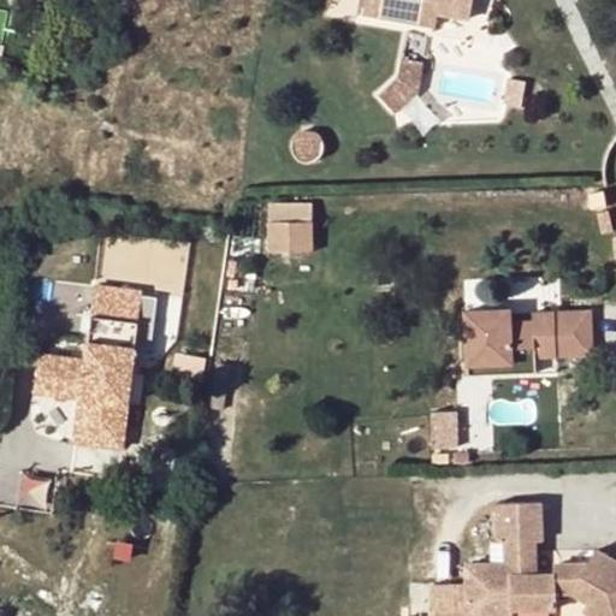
[(426,13),(436,15),(469,21),(473,0),(365,0),(363,17),(425,27),(426,13)]
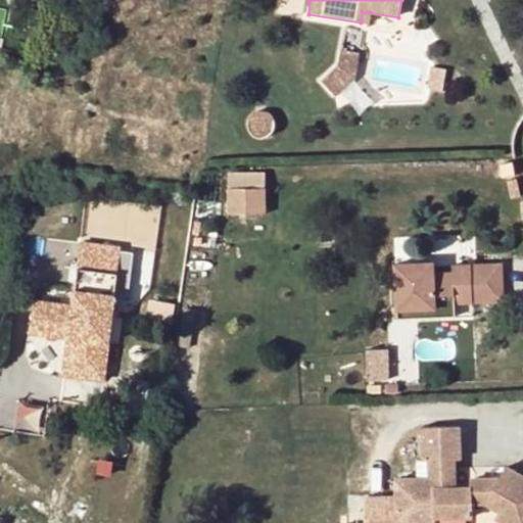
[(370,12),(362,11),(361,22),(369,24),(370,12)]
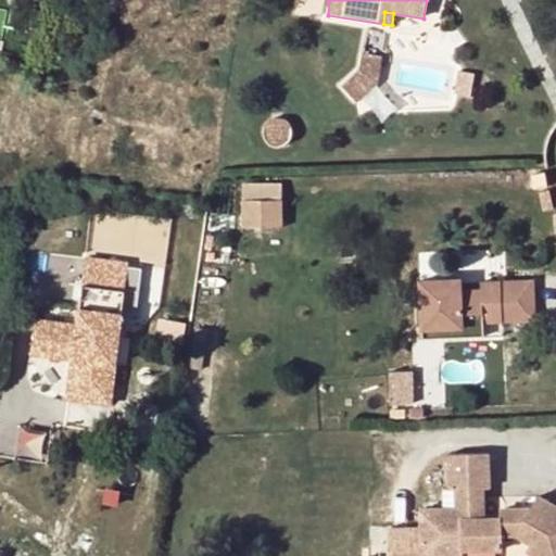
[(366,53),(365,66),(343,87),(361,102),(378,84),(382,55),(366,53)]
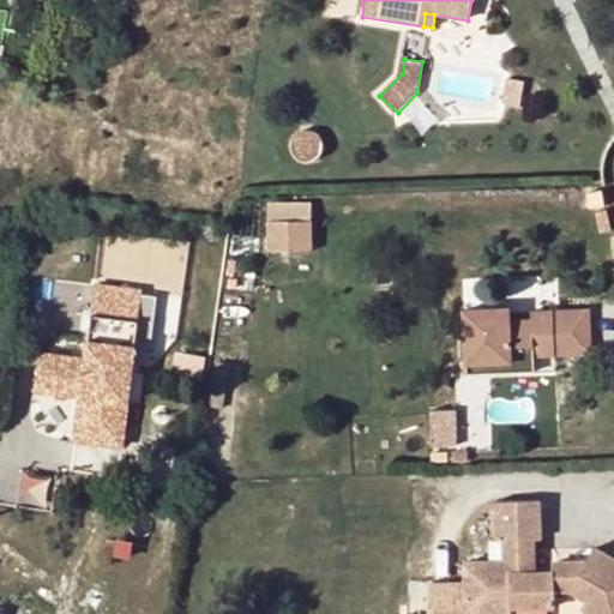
[(266,250),(314,250),(314,199),(266,199),(266,250)]
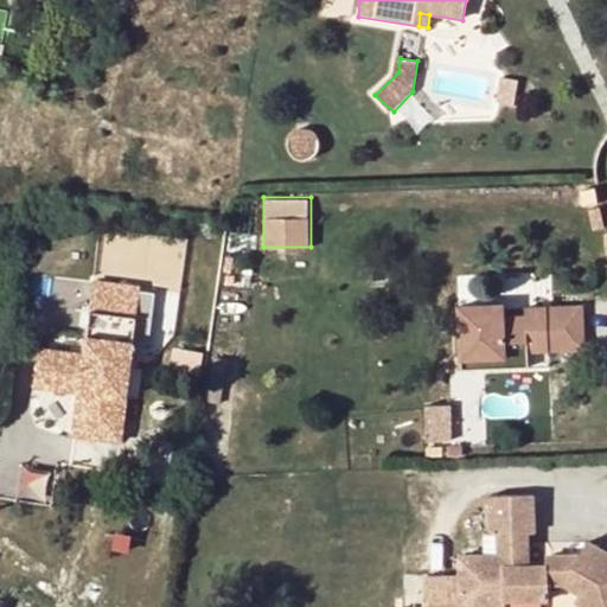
[(88,326),(100,327),(103,305),(89,304),(88,326)]
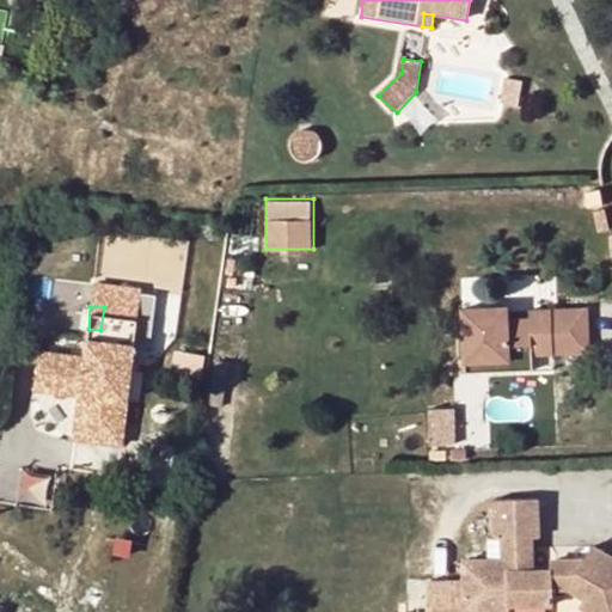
[(532,357),(554,356),(552,312),(530,313),(530,320),(508,320),(508,308),(464,310),(465,363),(510,363),(510,347),(531,347),(532,357)]
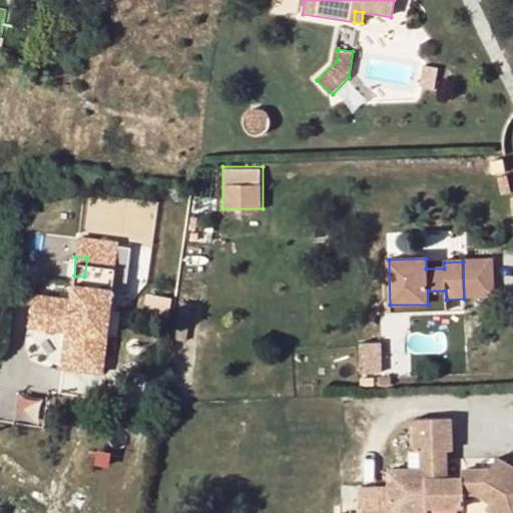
[(492,261),(463,262),(464,299),(493,298),(492,261)]
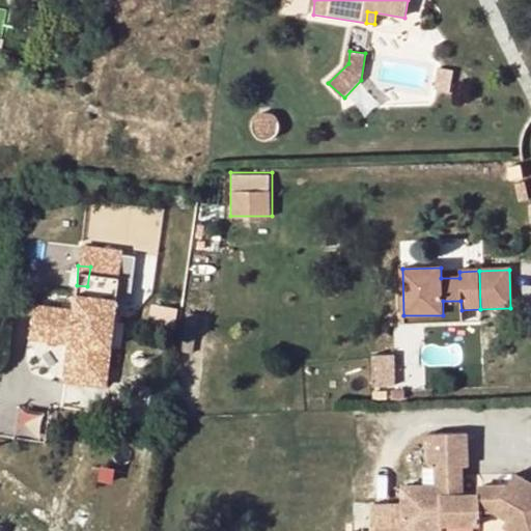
[(116,300),(78,295),(71,360),(109,366),(116,300)]
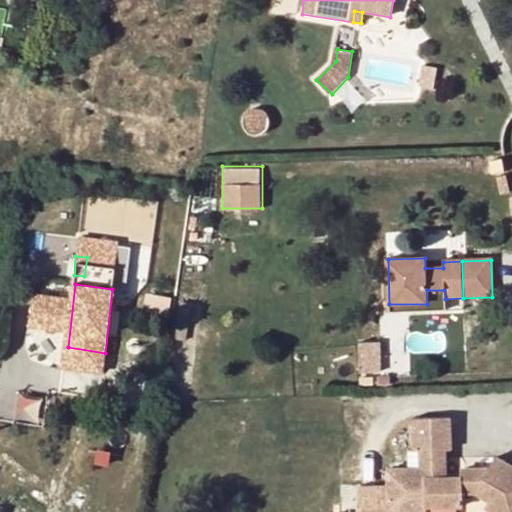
[(444,290),(427,290),(427,304),(427,312),(445,311),(445,299),(444,290)]
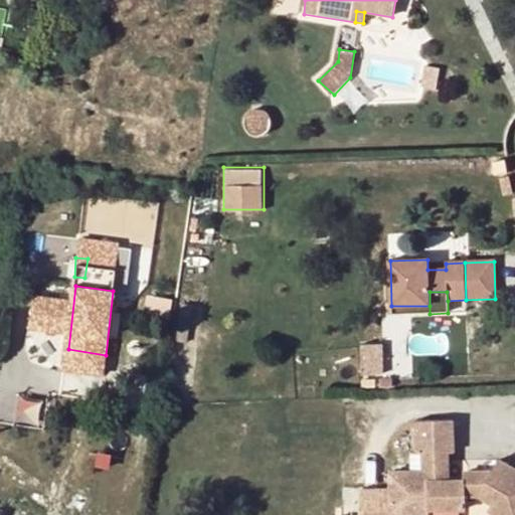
[(430,314),(430,306),(391,306),(391,315),(430,314)]
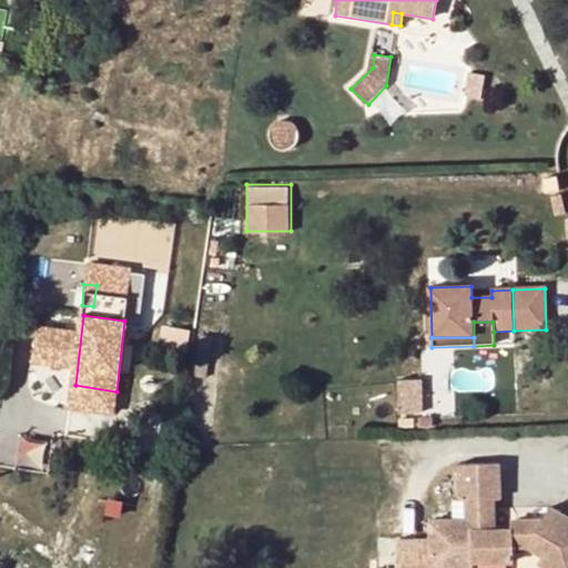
[(424,412),(421,377),(399,379),(403,414),(424,412)]
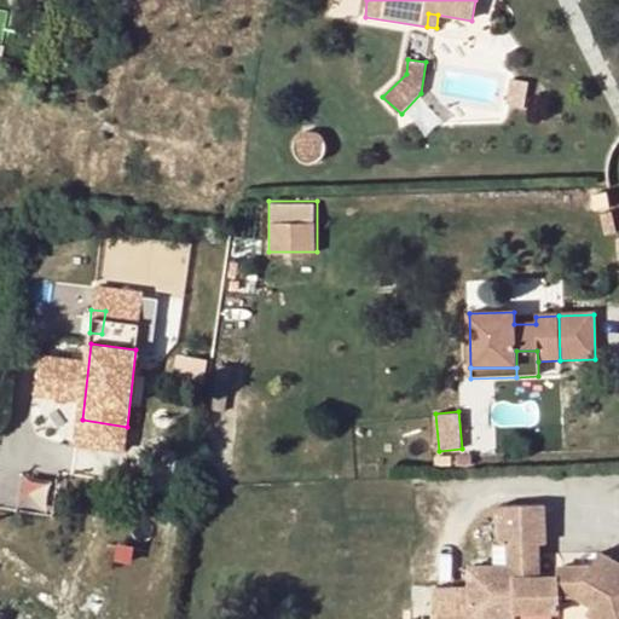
[(429,591),(431,618),(468,618),(468,607),(509,605),(509,618),(554,615),(553,595),(570,594),(590,606),(584,615),(590,618),(606,618),(612,611),(618,614),(618,566),(597,553),(585,568),(579,579),(554,580),(538,580),(537,547),(544,547),(542,508),(498,507),(498,548),(507,548),(507,570),(467,573),(467,591),(429,591)]
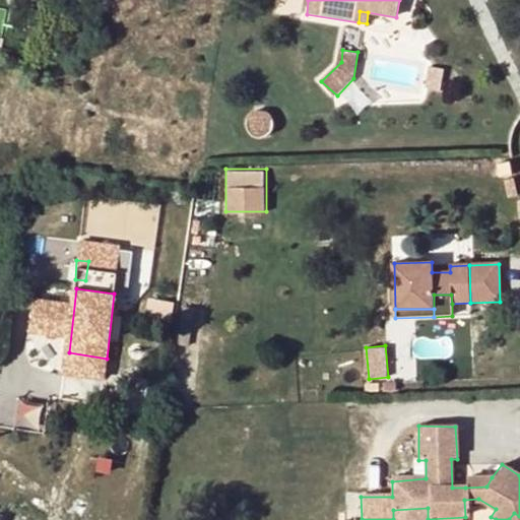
[(465,488),(486,486),(492,477),(464,477),(465,488)]
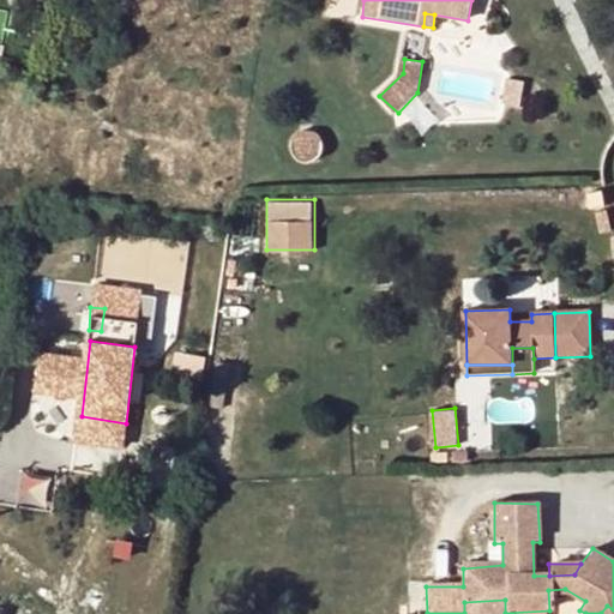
[(505,600),(464,602),(464,613),(504,613),(505,613),(505,600)]
